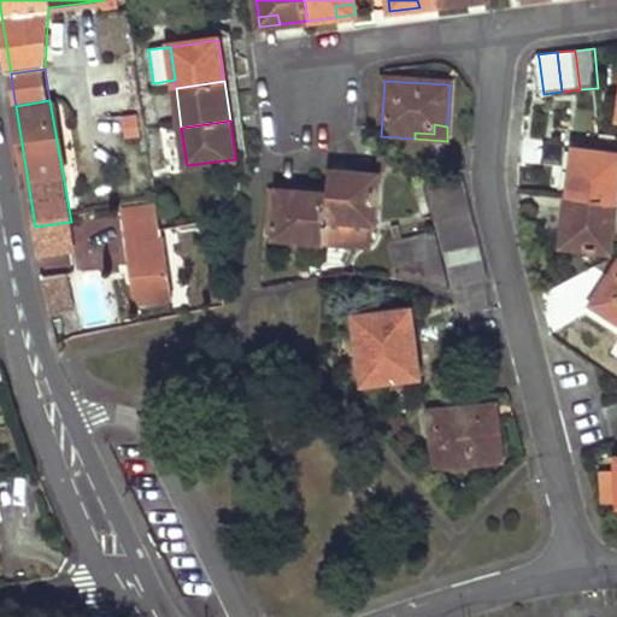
[(579,150),(570,199),(607,205),(616,206),(616,205),(616,175),(611,174),(613,156),(579,150)]
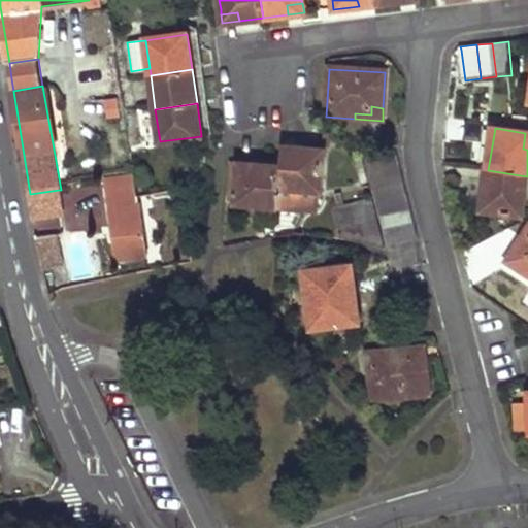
[(284,147),(284,155),(301,157),(302,150),(284,147)]
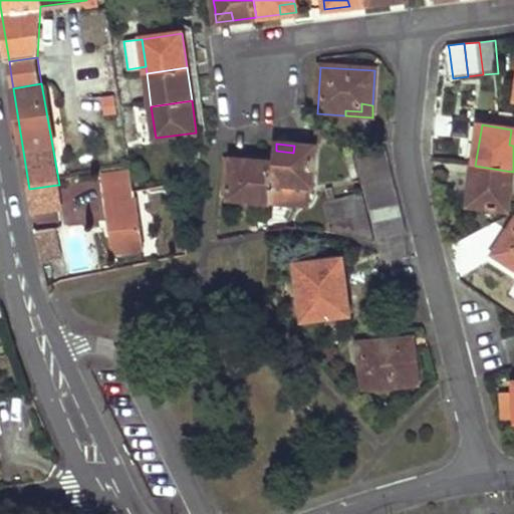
[(275,163),(272,201),(312,204),(315,147),(294,146),(293,153),(276,151),(275,163)]
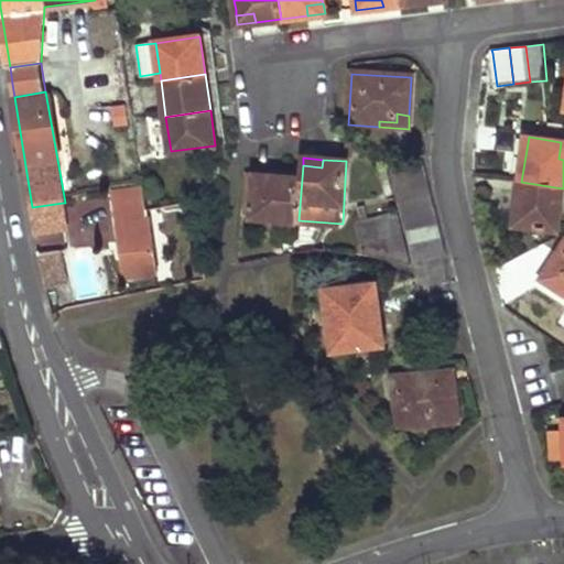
[(258,175),(248,174),(246,215),(256,216),(257,184),(258,175)]
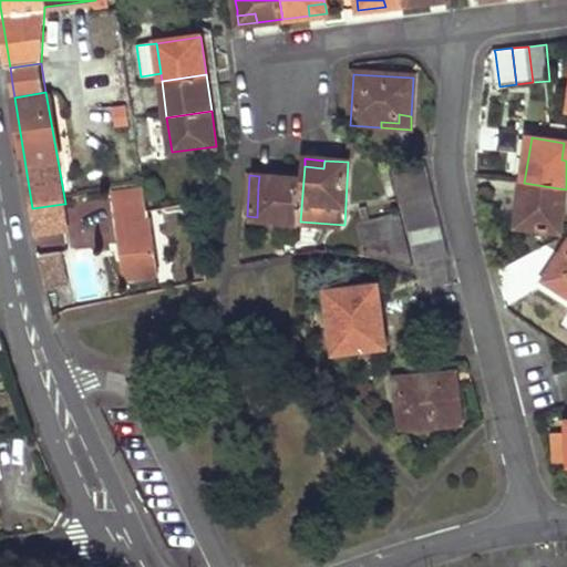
[(278,177),(259,176),(258,185),(277,186),(278,177)]
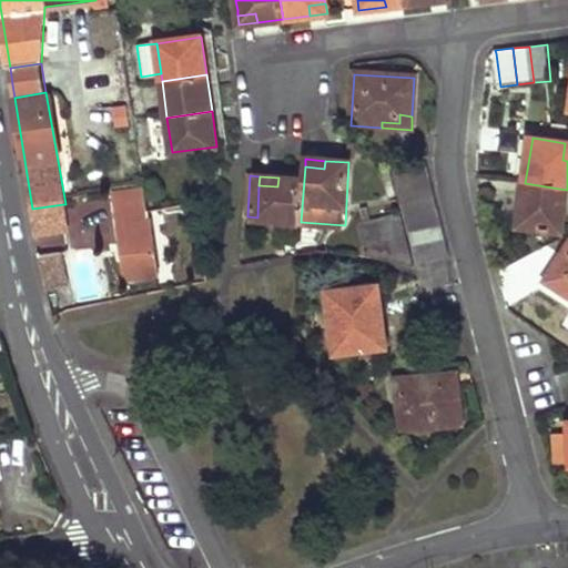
[(257,217),(257,220),(301,222),(304,180),(279,178),(277,186),(259,185),(257,217)]
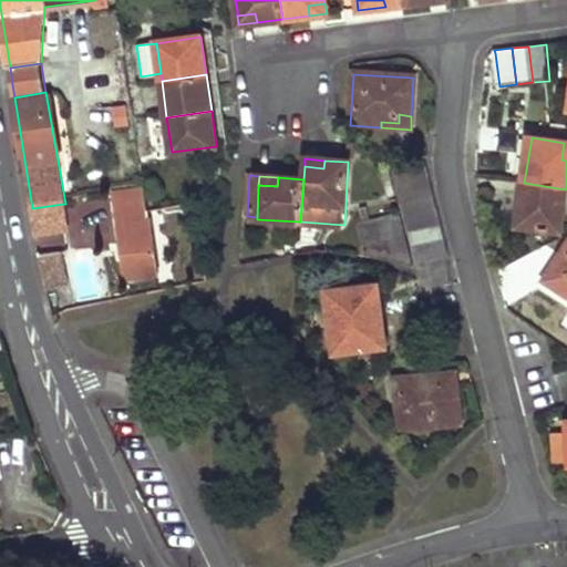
[(524,183),(517,225),(562,232),(565,205),(555,204),(558,188),(524,183)]
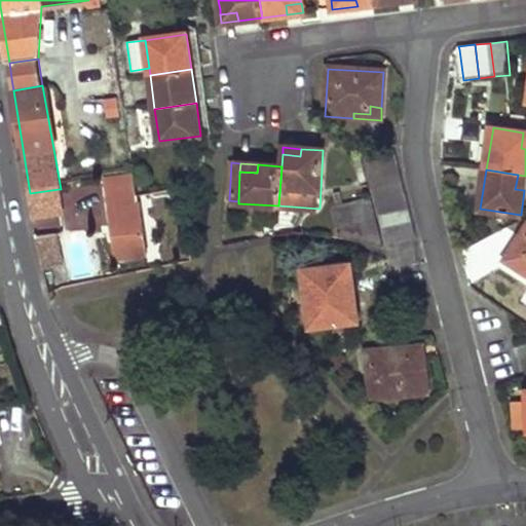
[(137,204),(133,173),(106,177),(117,259),(147,255),(140,204),(137,204)]
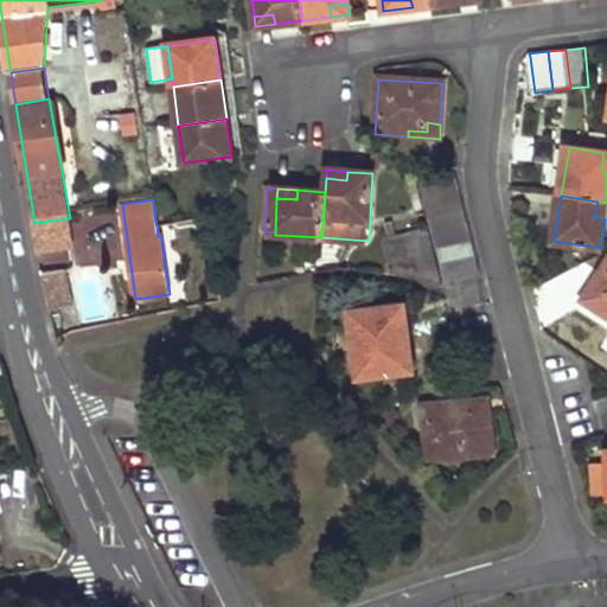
[(598,202),(594,218),(605,219),(606,203),(598,202)]
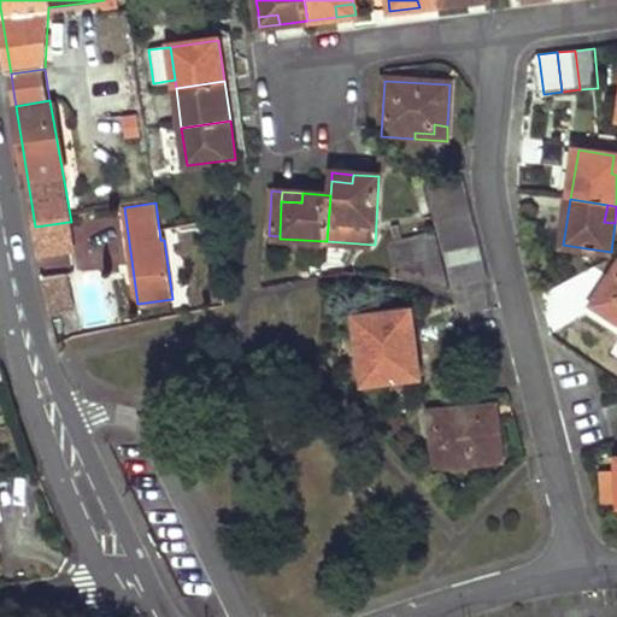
[(69,222),(35,227),(41,256),(74,250),(69,222)]
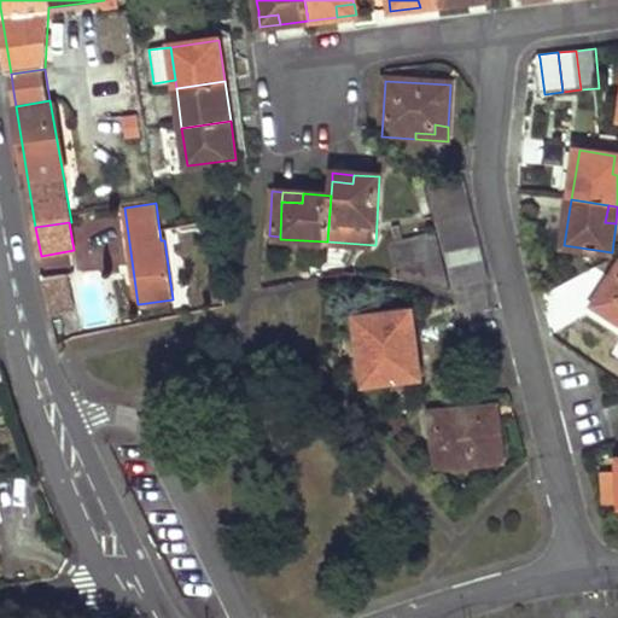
[(617,269),(594,309),(617,324),(617,269)]
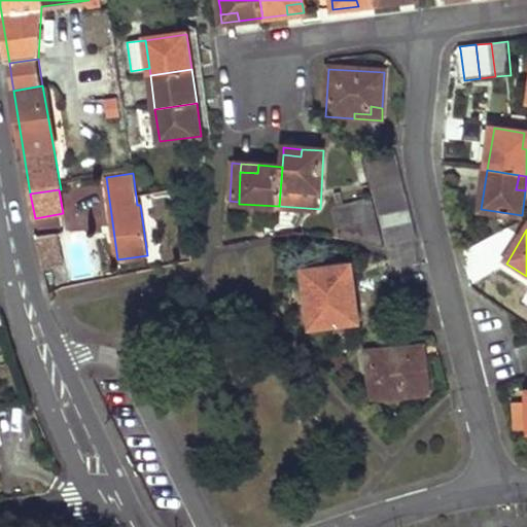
[(59,234),(38,237),(38,239),(44,270),(65,267),(59,234)]
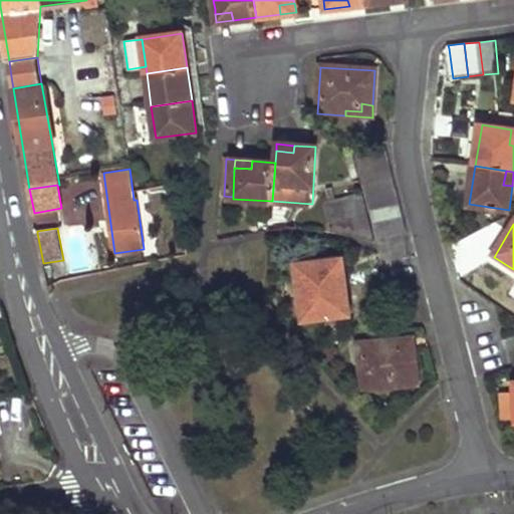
[(343,259),(331,261),(332,271),(340,270),(342,285),(346,284),(343,259)]
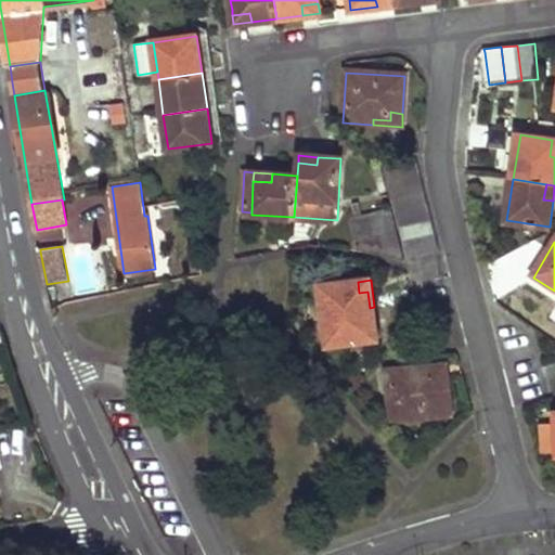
[(358,282),(320,286),(327,346),(378,340),(374,307),(370,308),(368,292),(359,293),(358,282)]
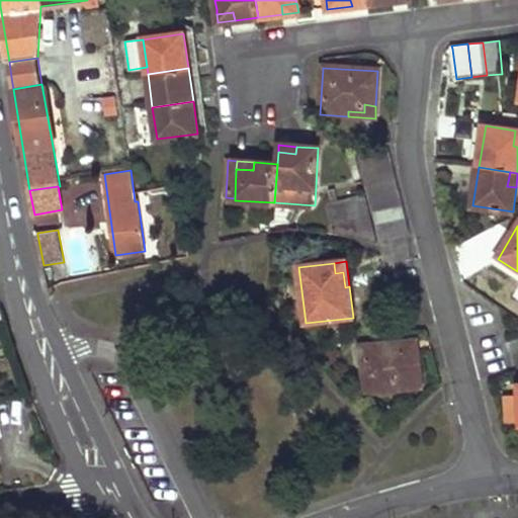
[(416,341),(389,343),(390,348),(406,346),(406,354),(418,354),(416,341)]
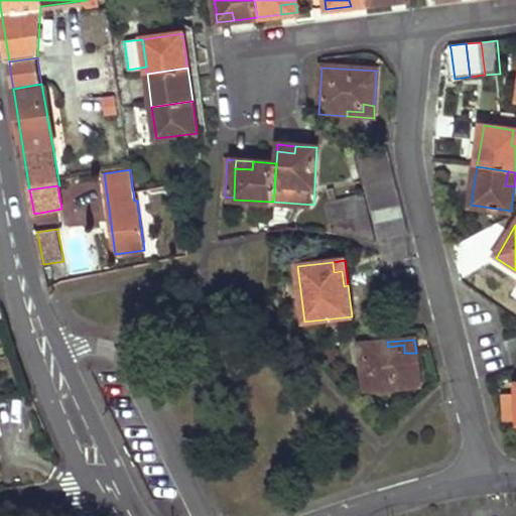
[(387,342),(359,345),(363,391),(419,386),(416,353),(404,353),(404,345),(388,347),(387,342)]
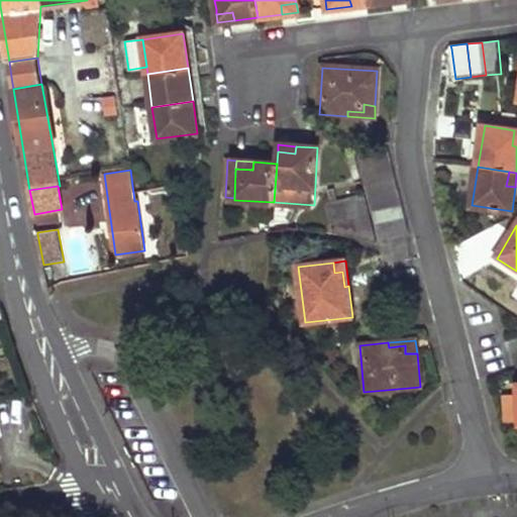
[(516,423),(516,394),(504,395),(505,424),(516,423)]
